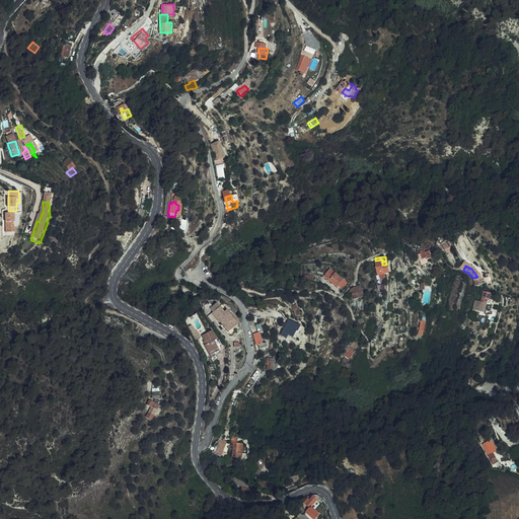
[(389,269),(384,270),(384,269),(383,269),(383,270),(380,270),(381,277),(390,276),(389,269)]
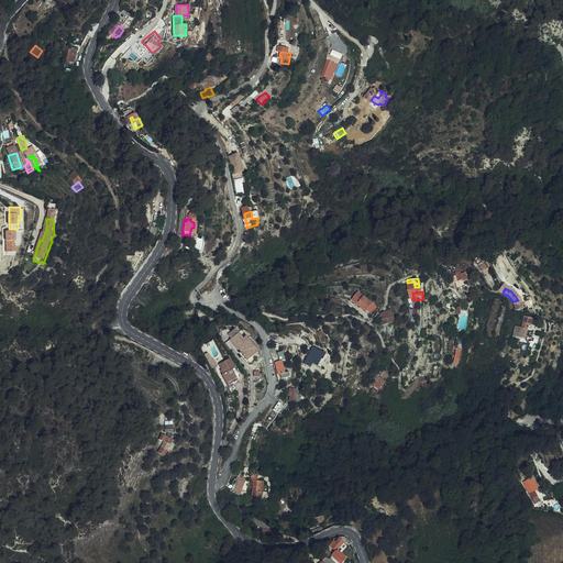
[(374,308),(362,294),(354,300),(364,312),(367,310),(370,312),(374,308)]
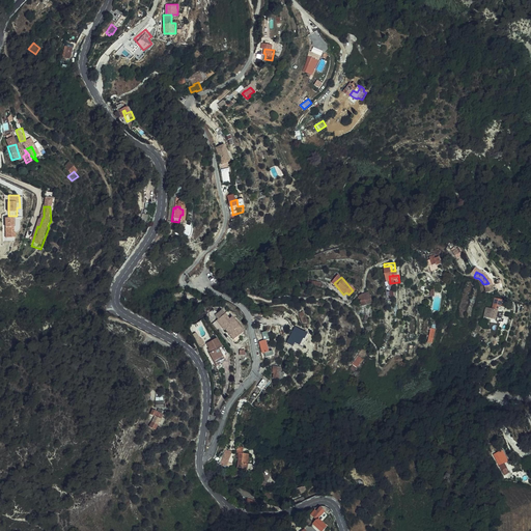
[(351,297),(348,298),(351,299),(357,294),(353,290),(348,295),(351,297)]
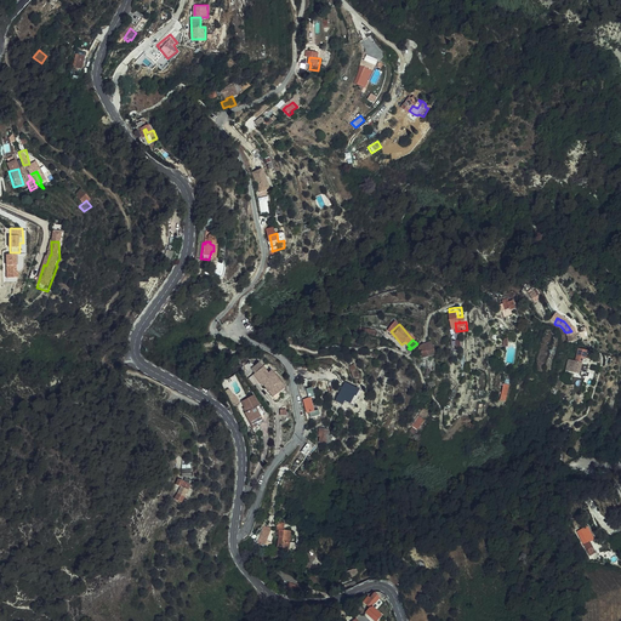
[(422,357),(423,359),(428,362),(436,359),(433,349),(428,351),(427,347),(421,352),(420,351),(419,351),(421,354),(422,354),(423,357),(422,357)]
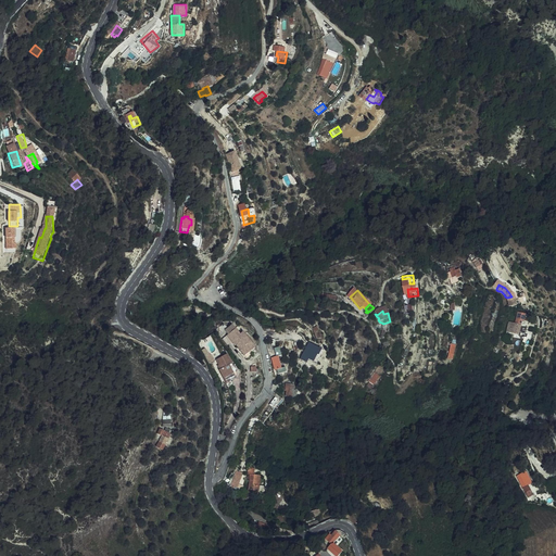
[(521,328),(516,326),(509,325),(507,336),(519,339),(521,328)]
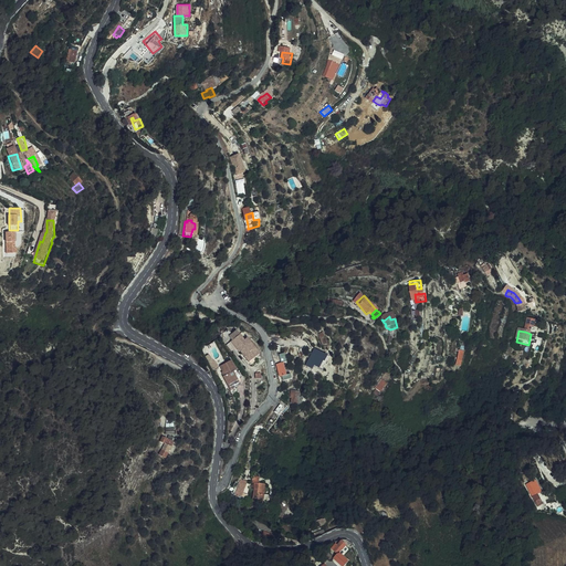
[(528,345),(516,342),(515,345),(530,348),(532,334),(531,334),(528,345)]
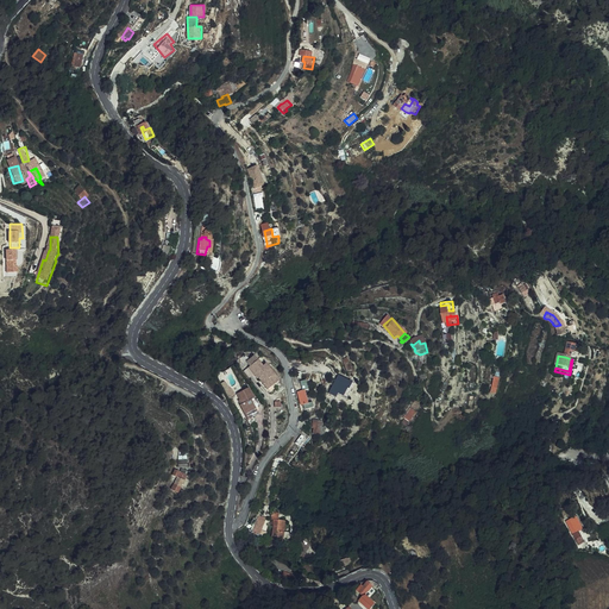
[(250,374),(252,378),(265,370),(265,369),(261,371),(258,366),(257,368),(251,372),(250,374)]
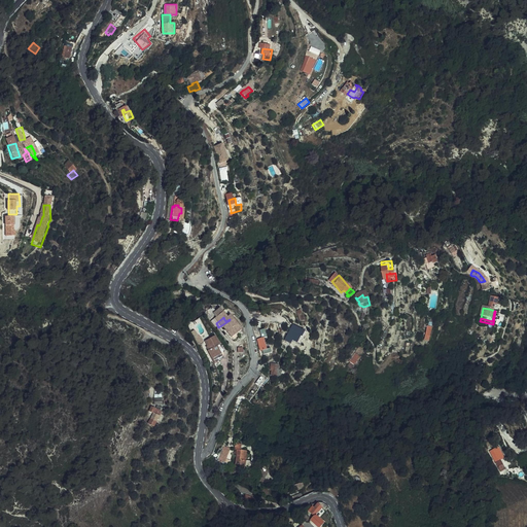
[(230,320),(218,327),(221,331),(223,330),(227,336),(226,336),(232,342),(241,335),(230,320)]
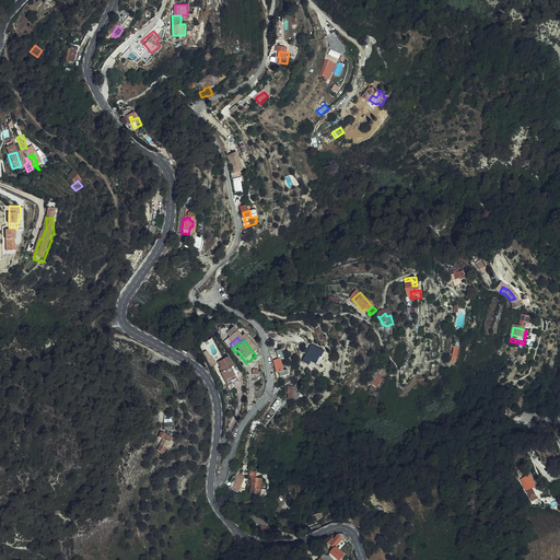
[(315,359),(323,363),(327,357),(321,352),(315,359)]
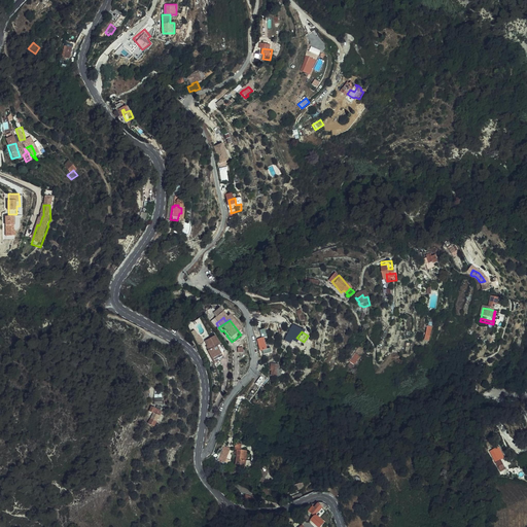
[(289,339),(301,346),(304,342),(296,338),(292,335),(289,339)]
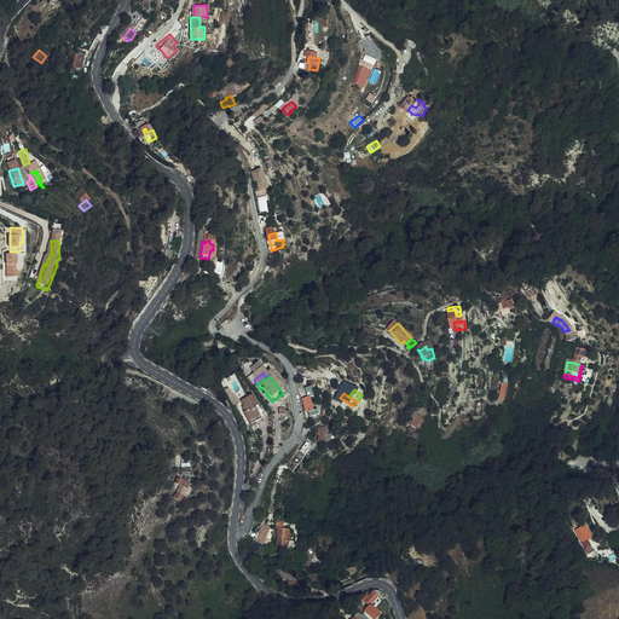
[(337,400),(346,406),(351,410),(353,406),(340,398),(337,400)]
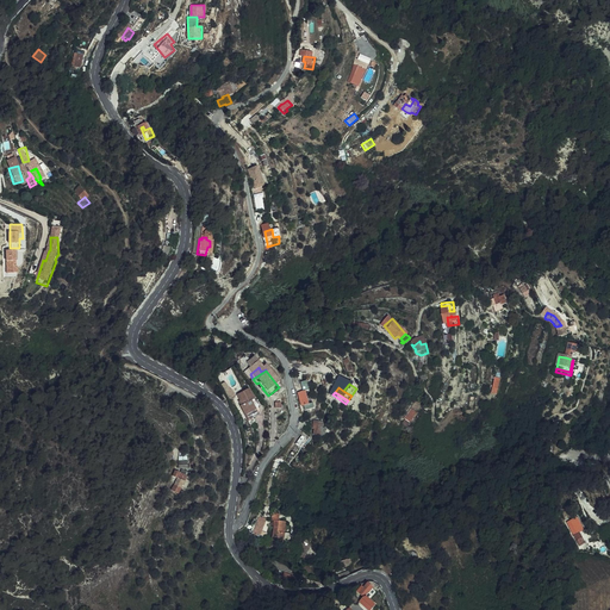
[(246,421),(256,415),(253,408),(255,406),(248,394),(243,397),(241,398),(237,400),(240,406),(238,406),(241,411),(240,411),(246,421)]
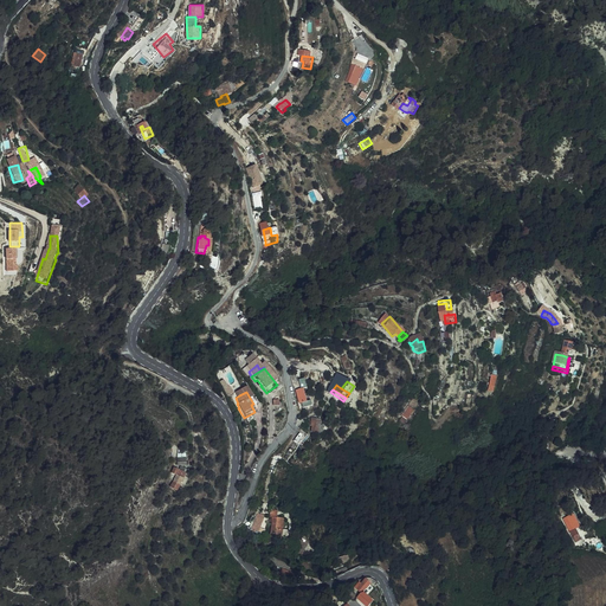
[(399,419),(405,424),(419,404),(413,399),(399,419)]
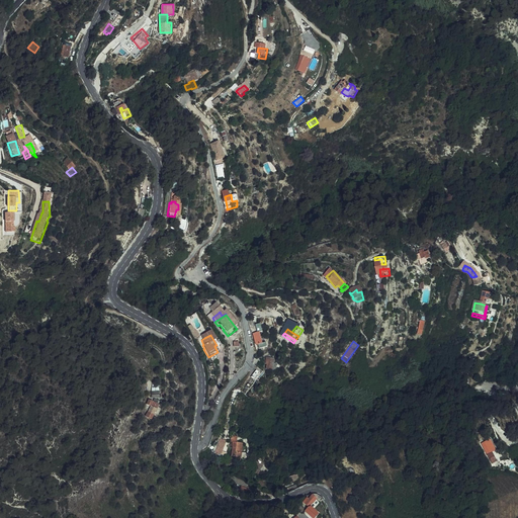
[(220,356),(218,352),(208,357),(210,361),(220,356)]
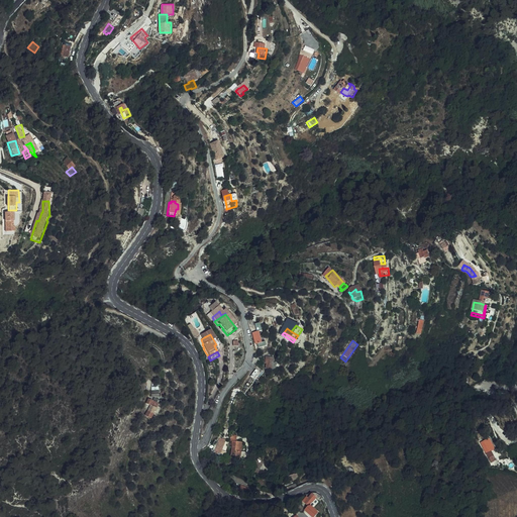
[(261,372),(266,374),(268,367),(269,363),(259,359),(256,367),(262,368),(261,372)]
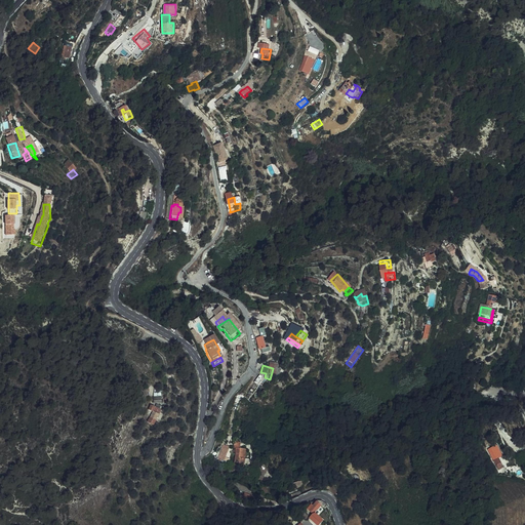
[(153,413),(161,417),(163,412),(157,410),(151,407),(149,411),(153,413)]
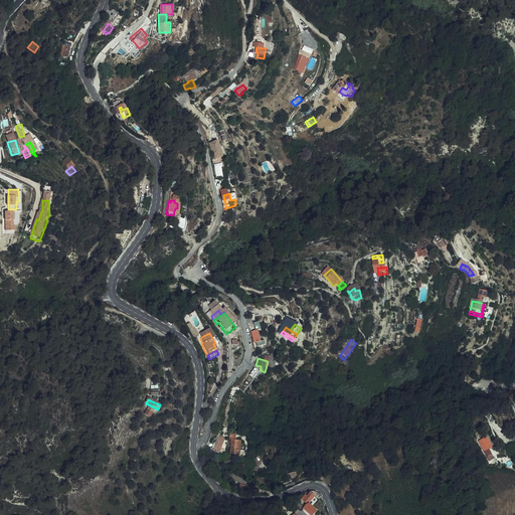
[(150,405),(147,411),(146,414),(153,418),(157,411),(158,409),(150,405)]
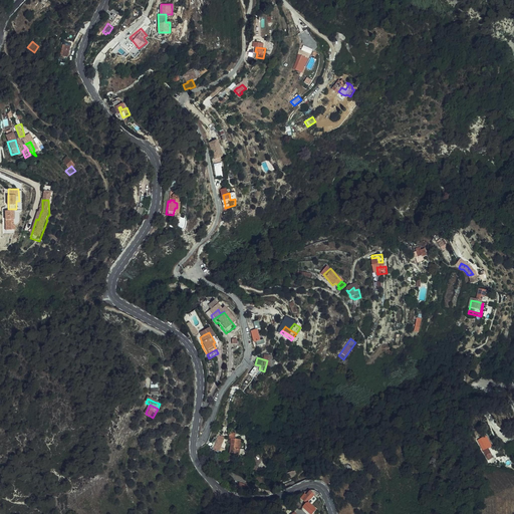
[(143,421),(151,424),(153,418),(146,414),(143,421)]
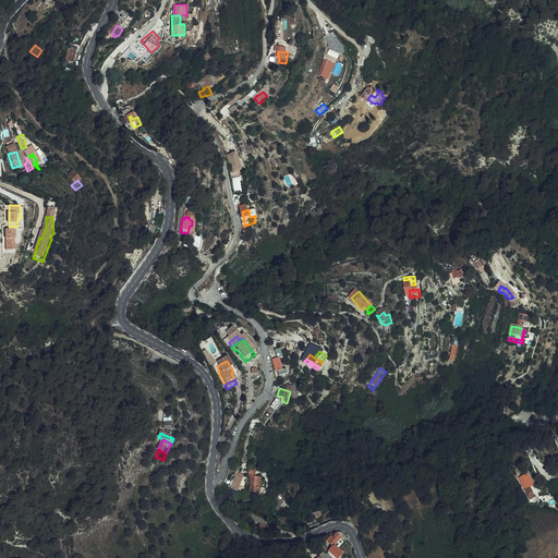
[(141,461),(136,471),(141,472),(145,462),(141,461)]
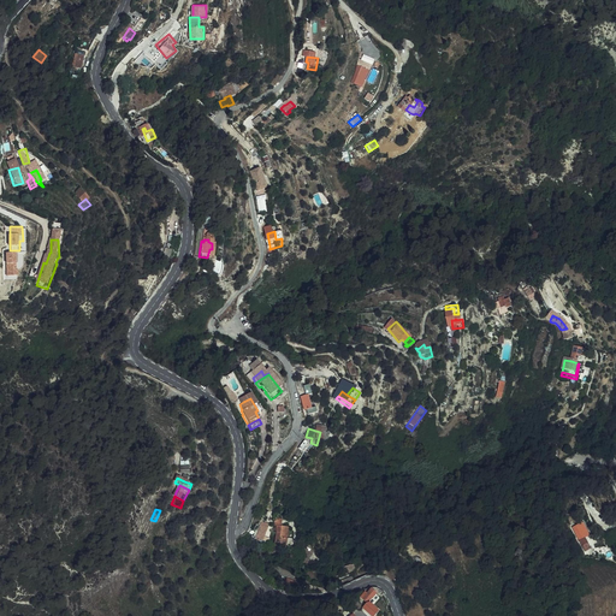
[(283,529),(273,529),(273,538),(277,538),(277,557),(294,557),(294,548),(289,548),(289,535),(283,535),(283,529)]
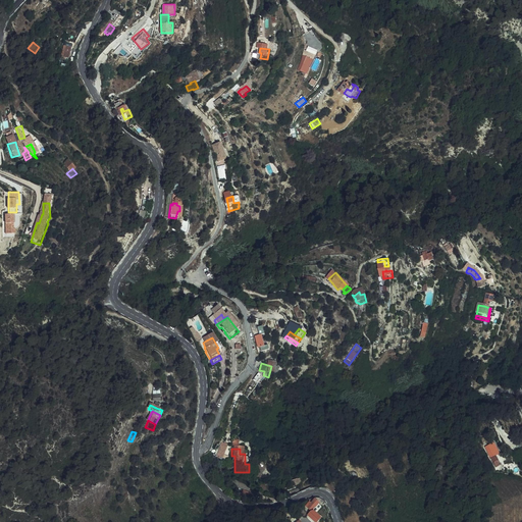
[(491,451),(487,453),(494,464),(500,461),(491,451)]
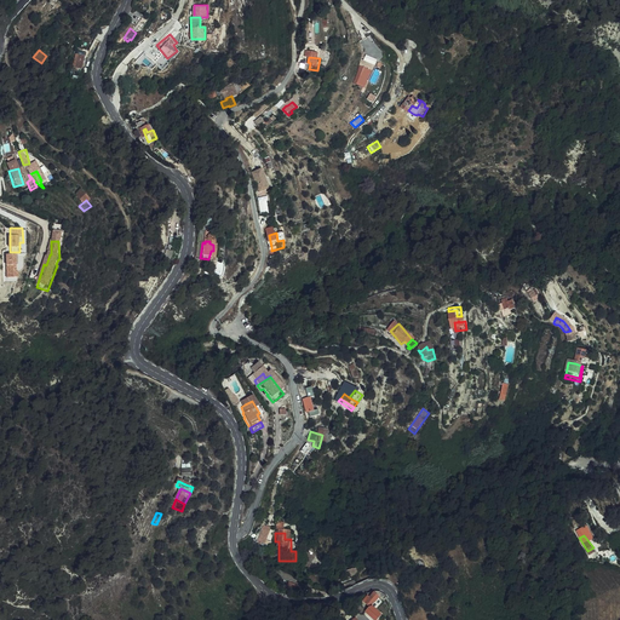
[(270,545),(264,544),(259,557),(267,558),(270,545)]
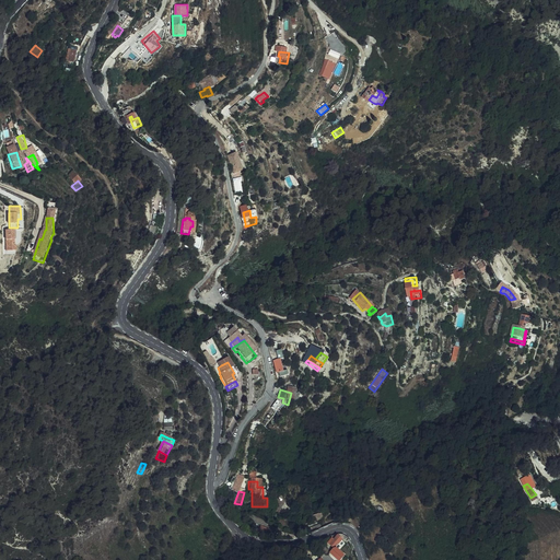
[(335,544),(341,548),(345,545),(348,543),(342,539),(340,541),(338,540),(335,544)]
